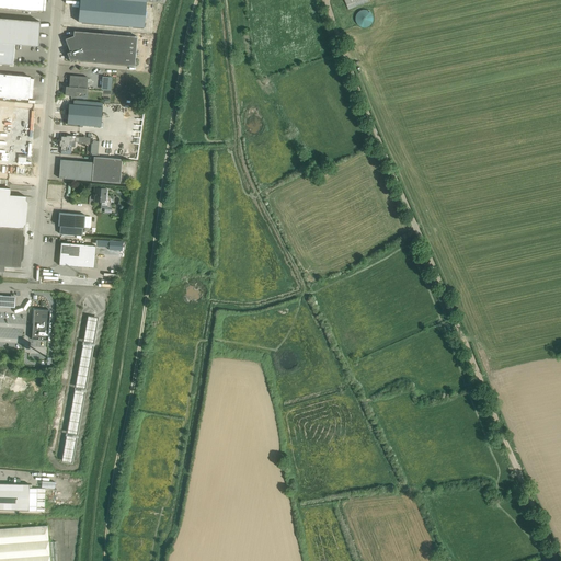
[(0,0),(0,8),(43,12),(44,0),(0,0)]
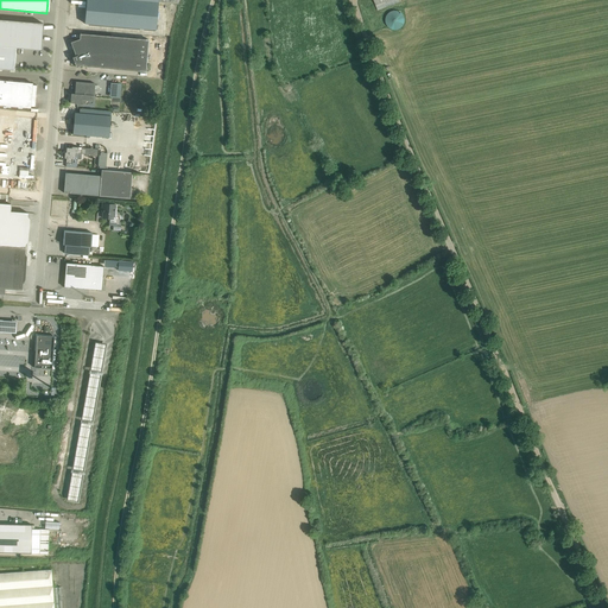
[(87,0),(84,24),(156,30),(158,2),(158,0),(87,0)]
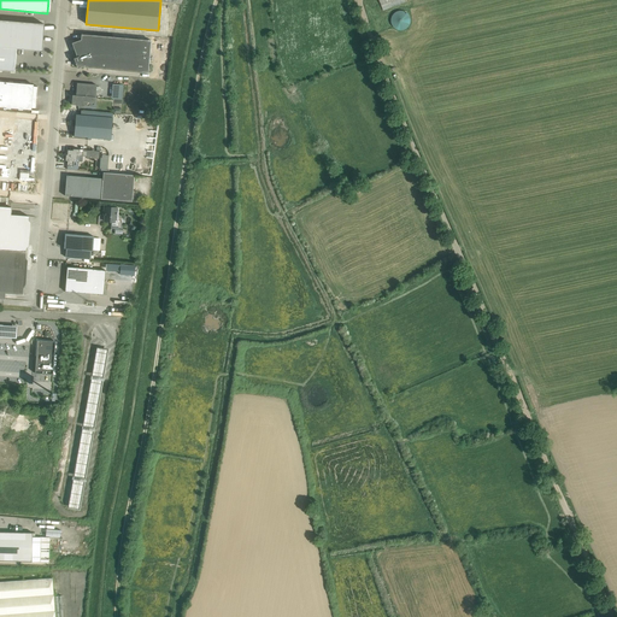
[(378,0),(382,5),(383,10),(406,1),(405,0),(378,0)]
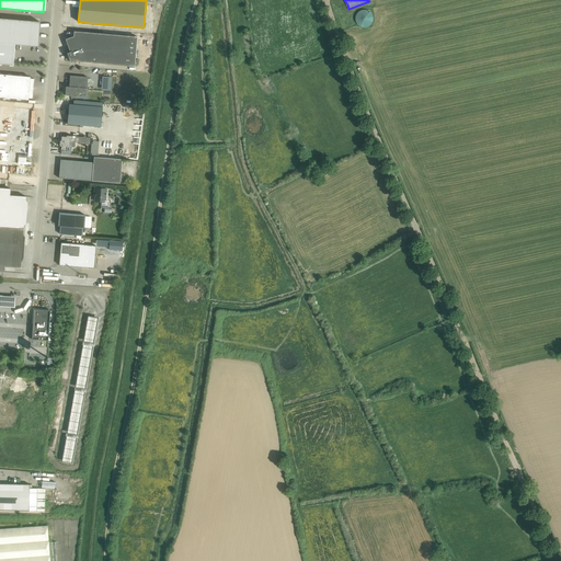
[(356,19),(356,20),(356,21),(356,22),(357,23),(357,24),(357,25),(358,25),(358,26),(359,26),(361,27),(362,29),(363,29),(364,29),(365,29),(366,29),(367,29),(368,27),(369,27),(370,27),(371,26),(371,25),(373,25),(373,24),(374,23),(374,22),(374,21),(374,20),(374,19),(374,18),(374,16),(373,15),(373,14),(371,13),(370,12),(369,12),(368,11),(367,11),(366,11),(365,11),(364,11),(363,11),(362,11),(361,12),(359,12),(358,13),(357,14),(357,15),(357,16),(356,16),(356,18),(356,19)]
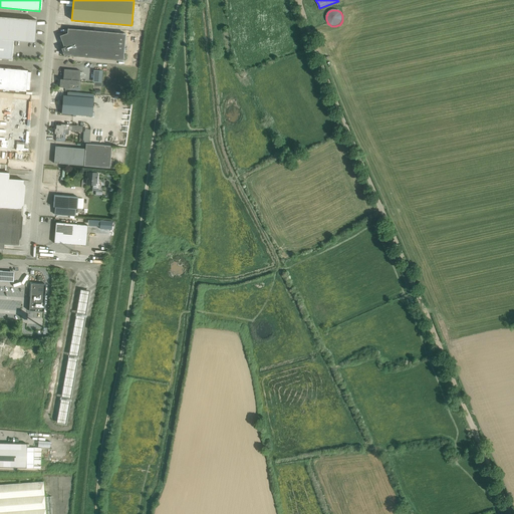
[(0,38),(13,40),(35,42),(36,20),(0,16),(0,38)]
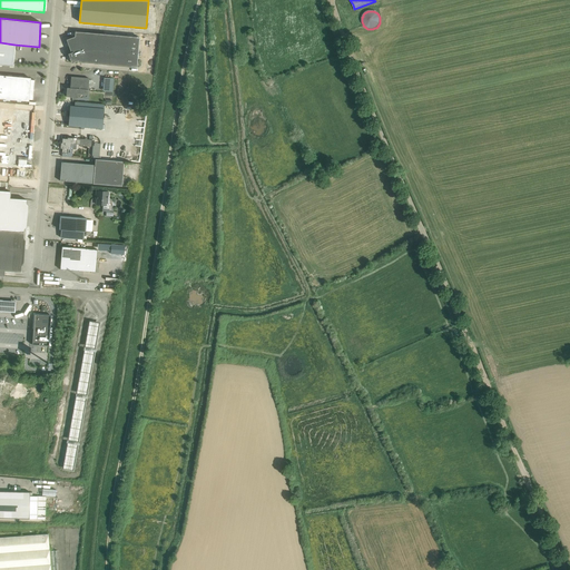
[(71,47),(69,47),(72,56),(69,57),(71,62),(78,60),(79,61),(137,67),(139,37),(79,32),(78,47),(71,46),(71,47)]
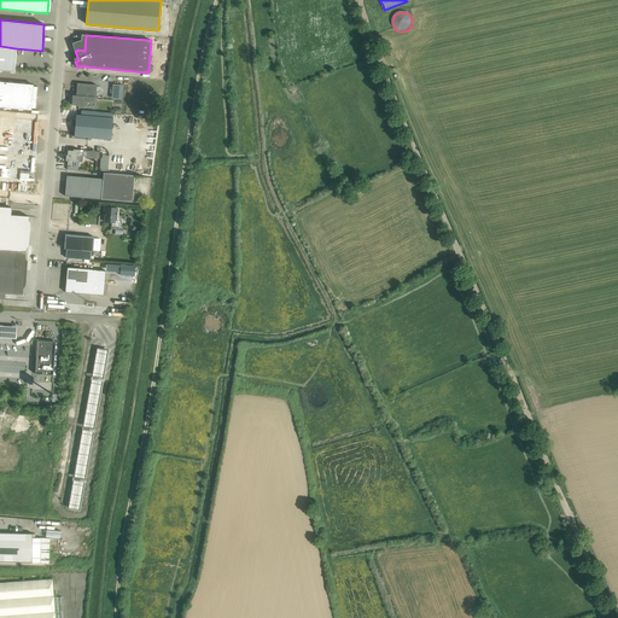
[(0,70),(15,71),(16,48),(0,46),(0,70)]
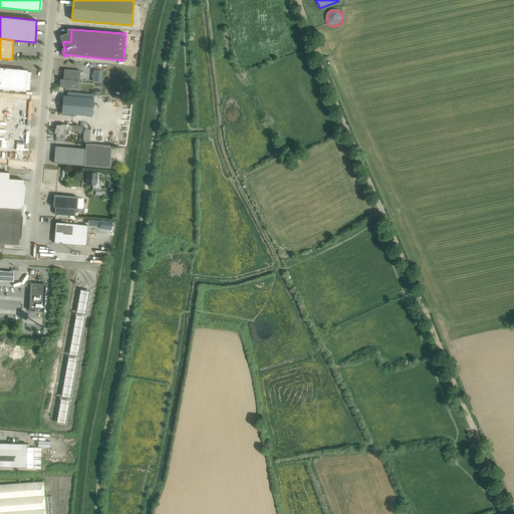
[(0,88),(25,91),(25,89),(29,90),(31,72),(26,71),(27,70),(0,67),(0,88)]
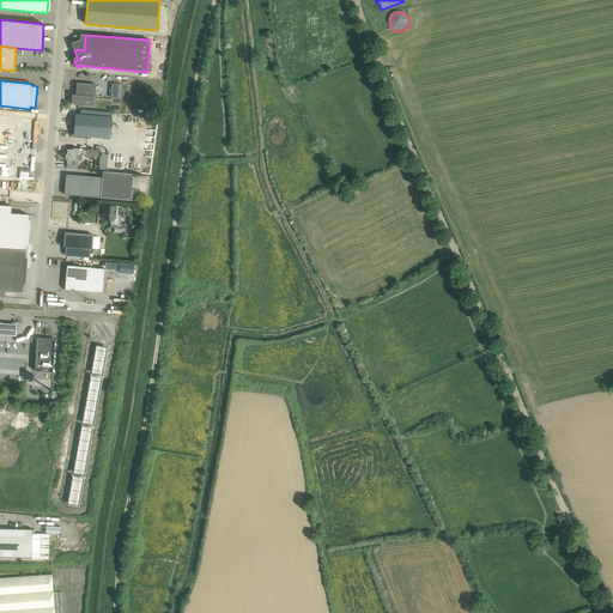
[(77,104),(78,107),(95,104),(96,84),(83,83),(77,83),(76,95),(72,95),(71,104),(77,104)]
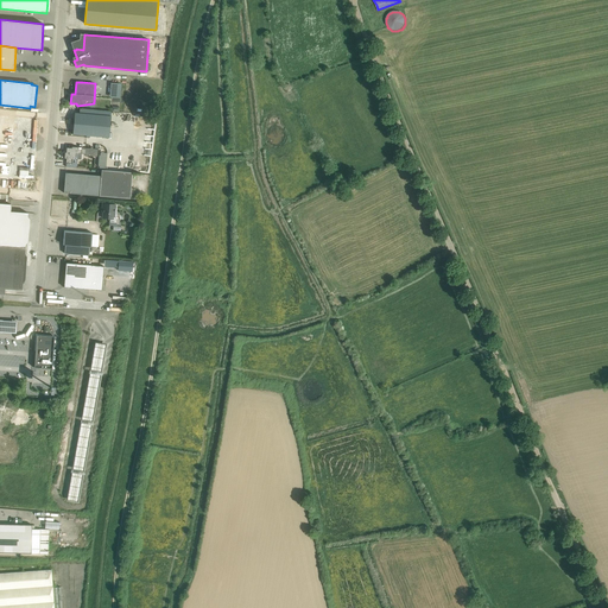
[(120,97),(120,82),(109,82),(109,97),(120,97)]
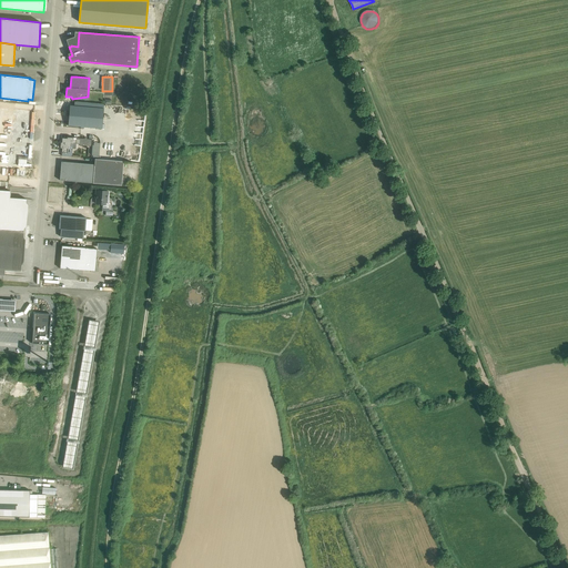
[(68,125),(102,129),(103,109),(70,105),(68,125)]
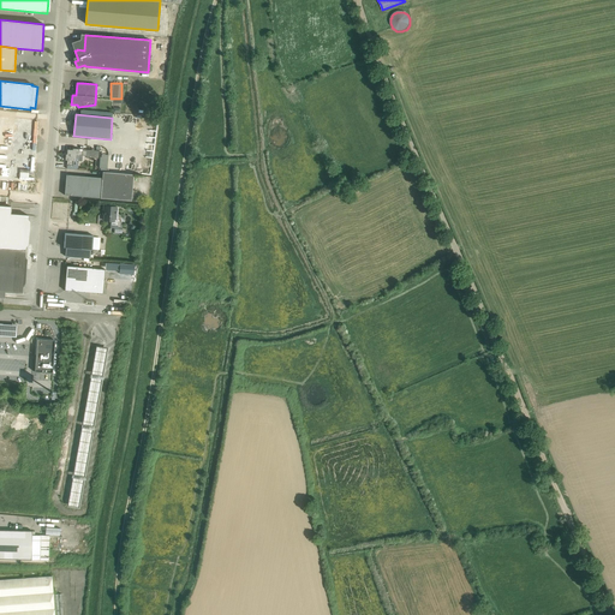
[(0,117),(0,189),(34,192),(40,120),(0,117)]
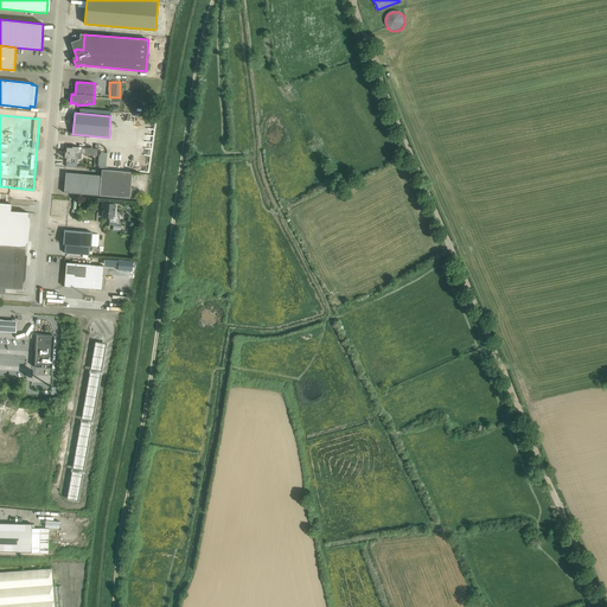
[(65,152),(64,158),(66,158),(66,163),(68,163),(71,164),(72,164),(72,159),(75,159),(75,153),(84,154),(84,155),(97,157),(98,148),(85,147),(85,149),(78,148),(78,147),(71,146),(71,148),(66,147),(66,152),(65,152)]
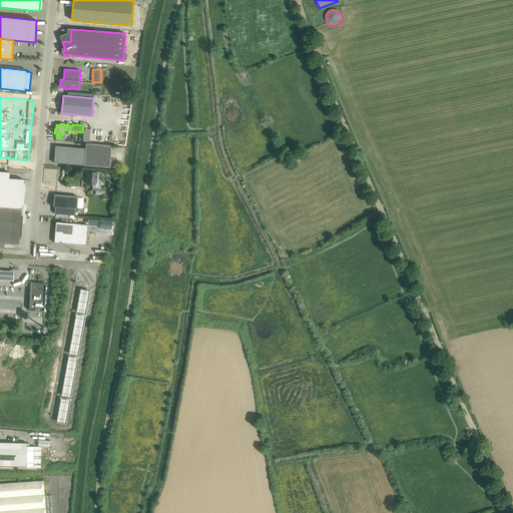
[(85,148),(55,145),(54,162),(109,167),(110,166),(113,166),(114,159),(110,159),(111,145),(89,143),(86,143),(85,148)]
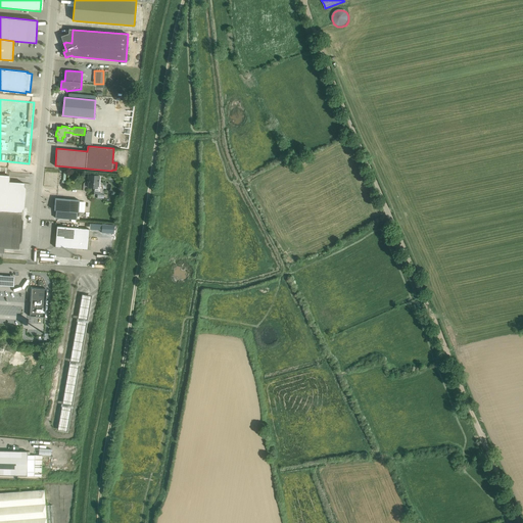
[(0,252),(3,253),(4,248),(19,249),(25,183),(9,182),(9,176),(0,175),(0,252)]
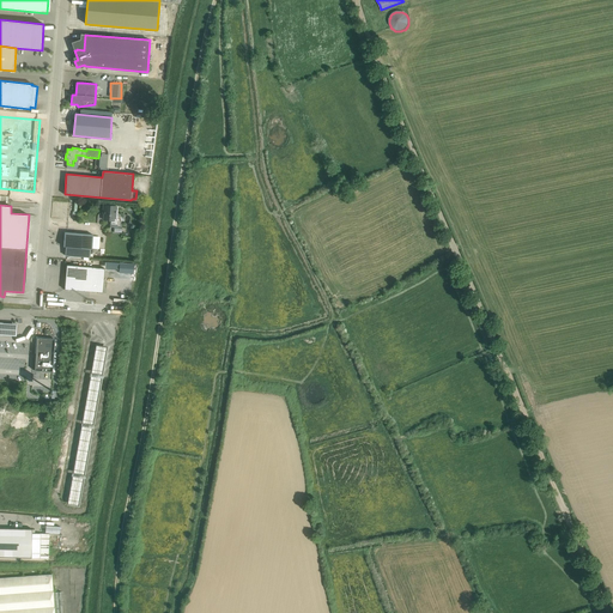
[(103,210),(104,210),(103,220),(110,220),(109,222),(114,222),(115,206),(104,205),(103,210)]
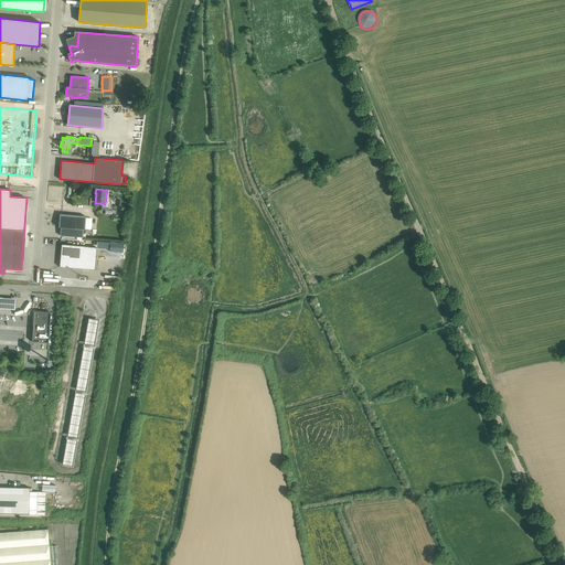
[(59,227),(61,227),(60,235),(83,237),(84,230),(85,230),(86,216),(60,214),(59,227)]
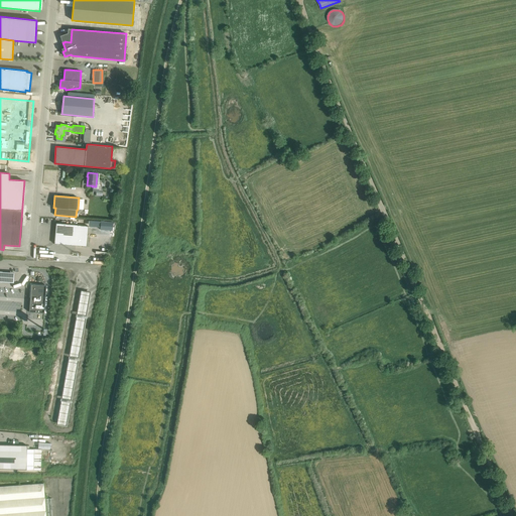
[(101,221),(100,230),(112,231),(113,222),(101,221)]
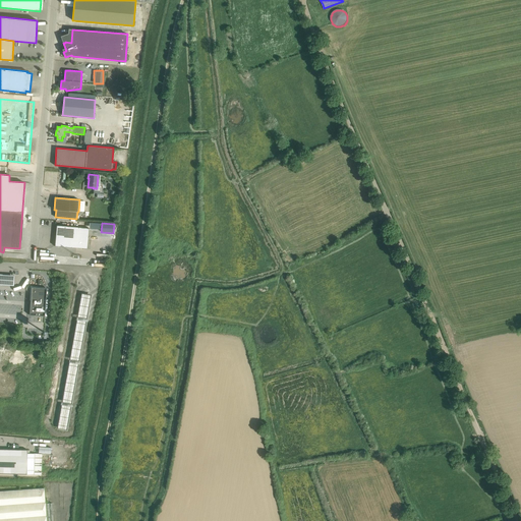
[(82,248),(83,249),(83,248),(88,248),(89,228),(78,227),(57,225),(55,246),(76,248),(76,247),(82,248)]
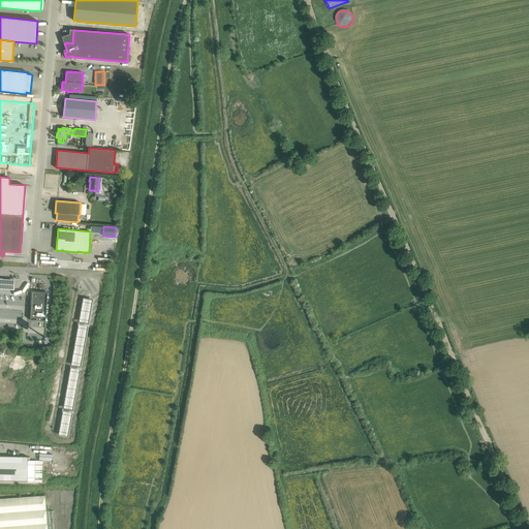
[(14,279),(0,278),(0,287),(13,289),(14,279)]
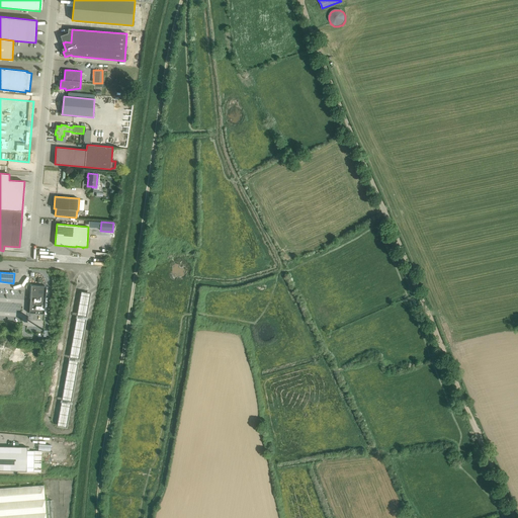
[(31,285),(29,313),(45,314),(47,286),(31,285)]
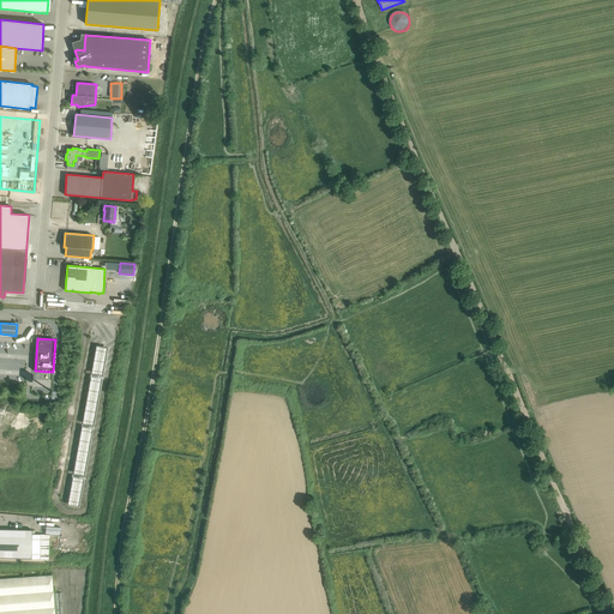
[(83,476),(72,474),(66,504),(77,506),(83,476)]
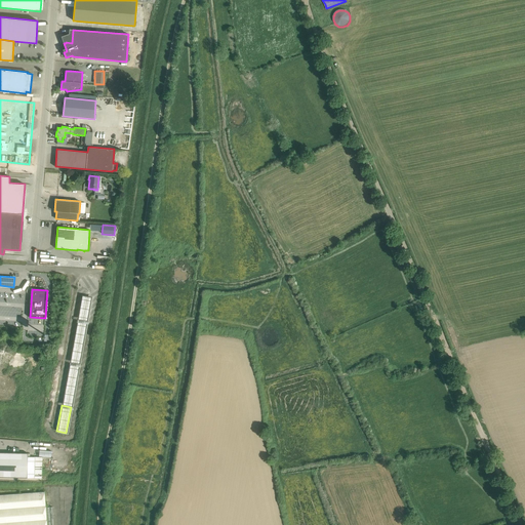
[(28,452),(0,451),(0,476),(41,478),(42,470),(43,456),(28,456),(28,452)]
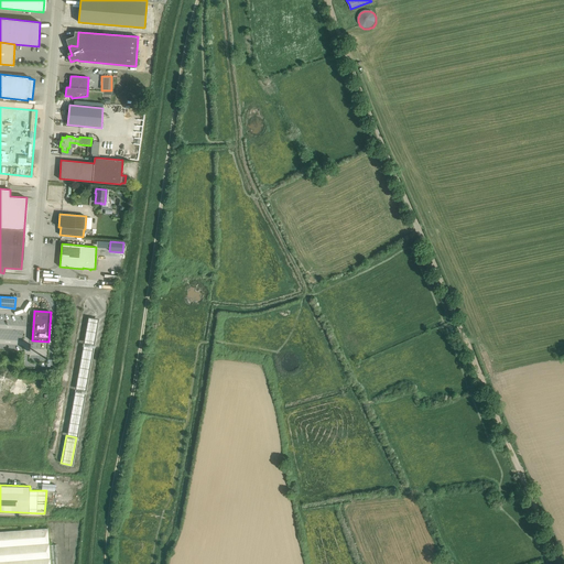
[(0,563),(57,563),(56,544),(50,545),(47,529),(0,531),(0,563)]
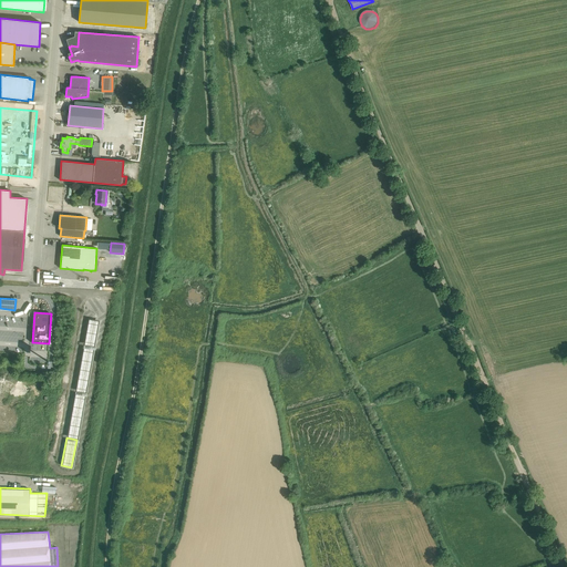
All buildings are outlined.
